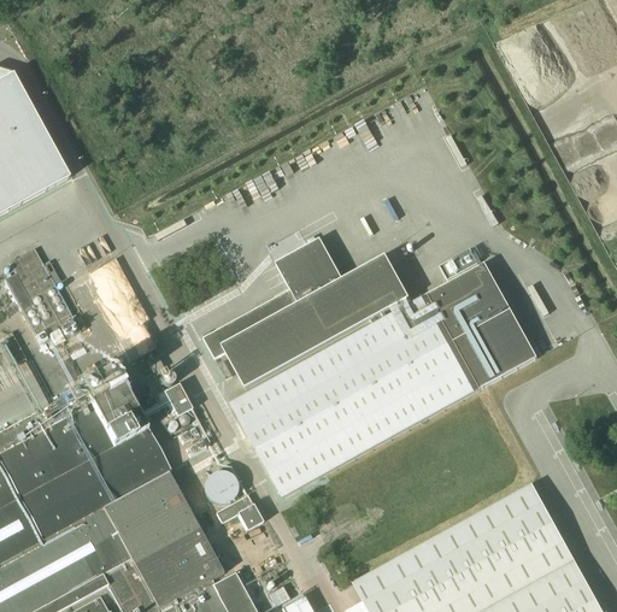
[(0,211),(69,175),(12,71),(0,77),(0,611),(28,611),(30,611),(53,611),(107,583),(122,611),(257,611),(234,571),(225,576),(168,470),(170,469),(112,363),(78,382),(89,402),(70,412),(62,396),(0,429),(0,211)]
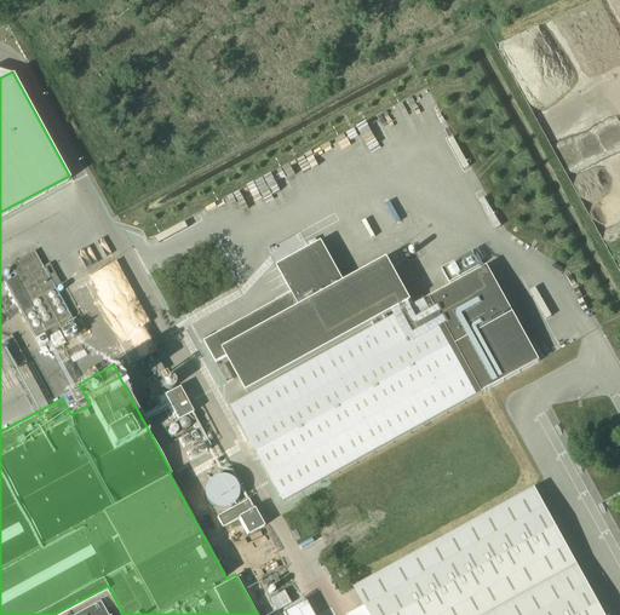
[(216,358),(228,351),(247,388),(411,297),(388,254),(344,279),(321,237),(277,262),(292,288),(205,337),(216,358)]
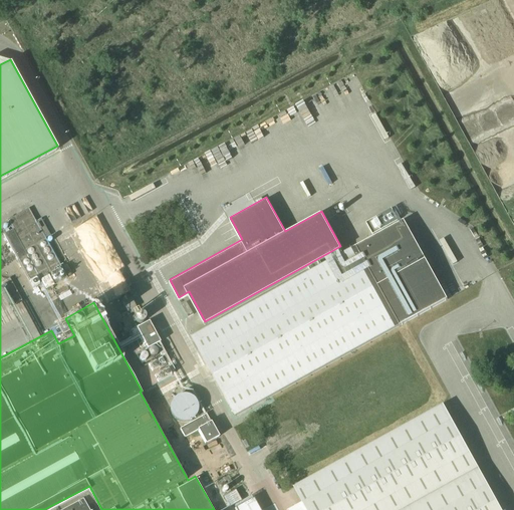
[(42,279),(44,283),(45,286),(66,274),(48,240),(53,237),(41,216),(36,218),(28,205),(7,216),(12,225),(3,230),(32,284),(42,279)]
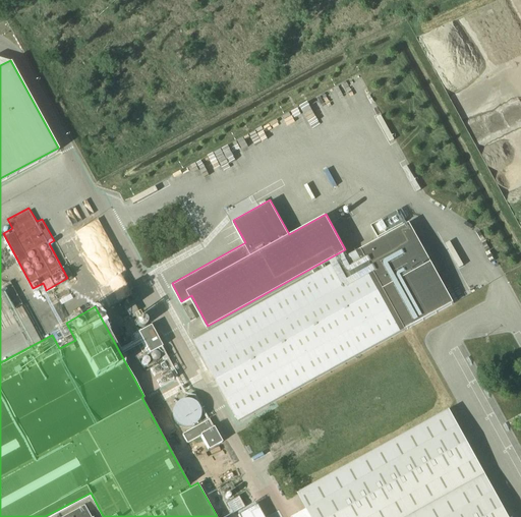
[(396,208),(370,222),(378,234),(403,220),(396,208)]
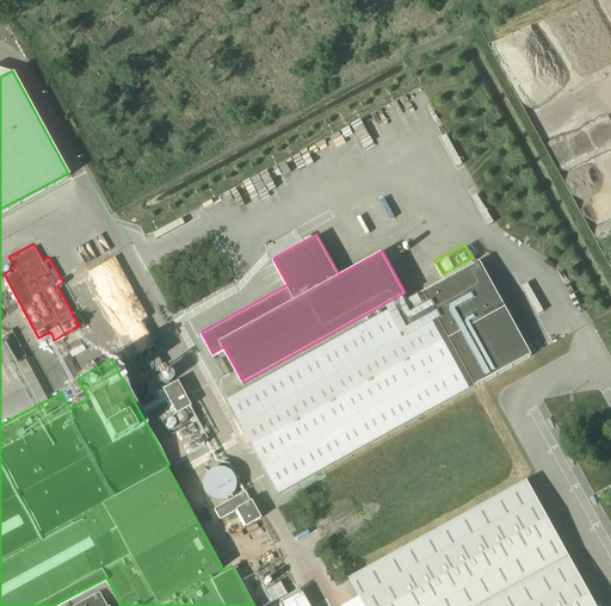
[(279,490),(532,352),(480,258),(228,396),(279,490)]
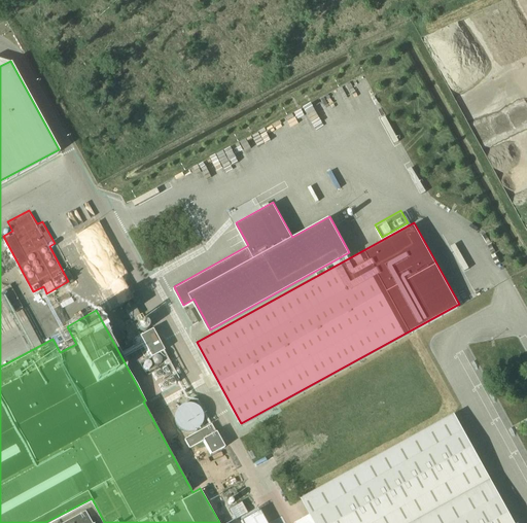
[(4,233),(9,230),(6,224),(1,228),(4,233)]
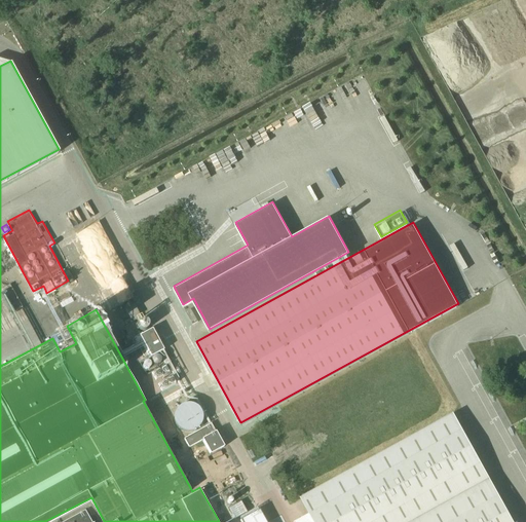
[(134,301),(125,305),(124,306),(126,310),(138,332),(137,332),(149,353),(140,359),(146,372),(151,369),(155,376),(170,369),(165,361),(170,359),(145,314),(140,317),(138,312),(140,311),(134,301)]
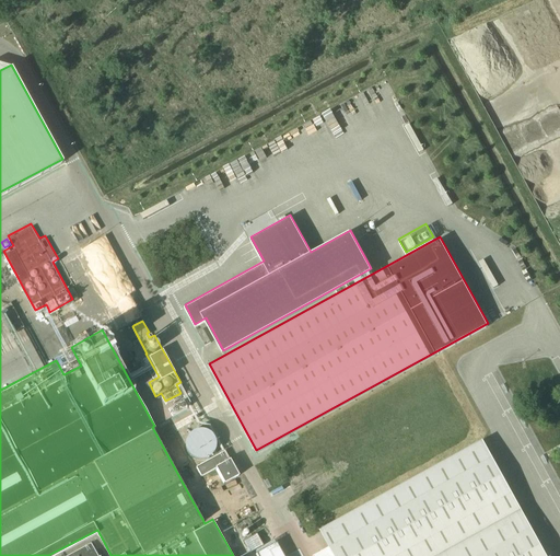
[(212,338),(205,325),(199,328),(206,342),(212,338)]
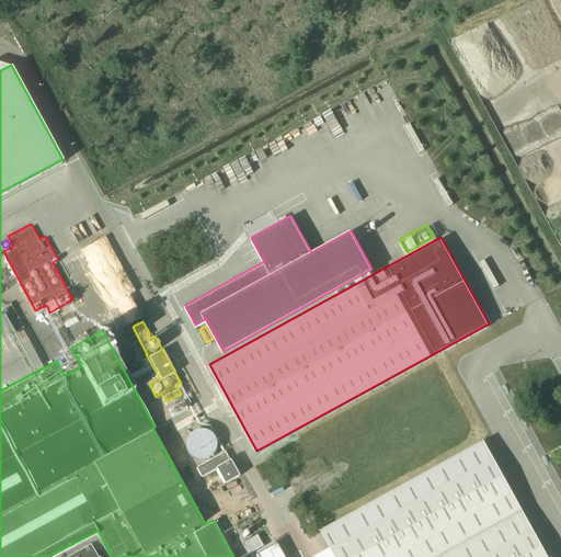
[(183,398),(169,406),(172,413),(187,406),(183,398)]
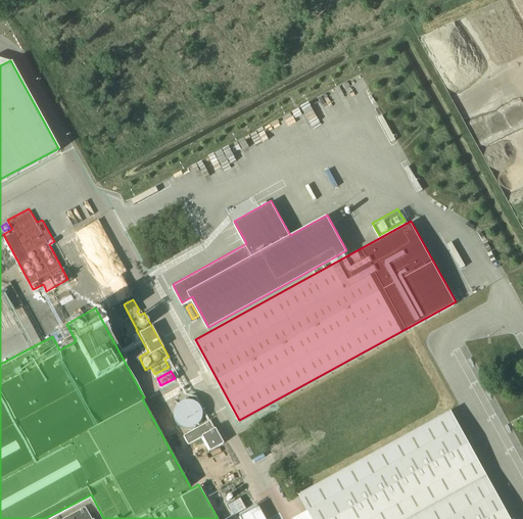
[(175,404),(173,409),(173,414),(174,418),(177,422),(181,425),(186,426),(191,425),(195,423),(198,420),(200,416),(201,411),(199,406),(197,402),(193,398),(188,397),(183,398),(179,400),(175,404)]
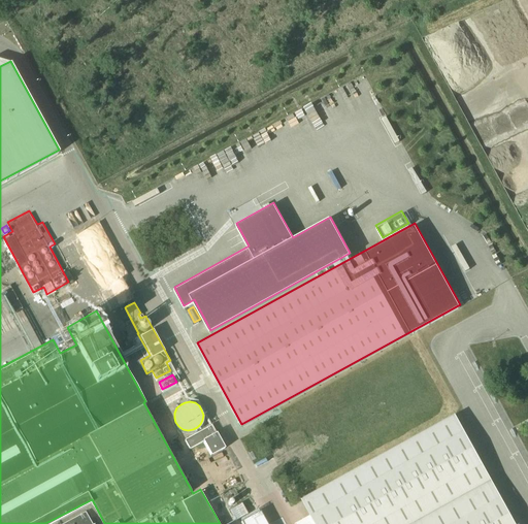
[(517,523),(455,413),(302,497),(310,512),(295,521),(296,523),(517,523)]
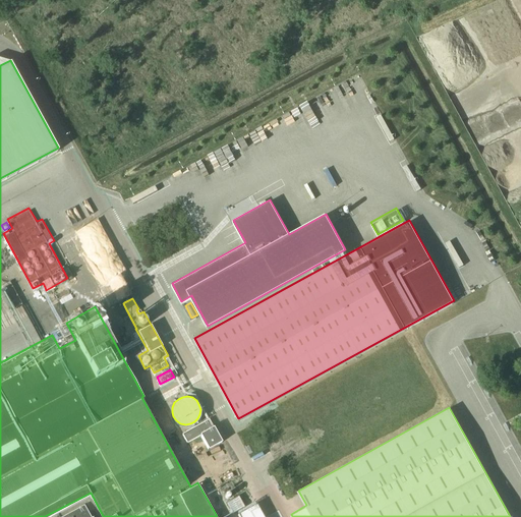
[(200,433),(200,434),(208,447),(222,440),(209,416),(182,431),(187,440),(200,433)]
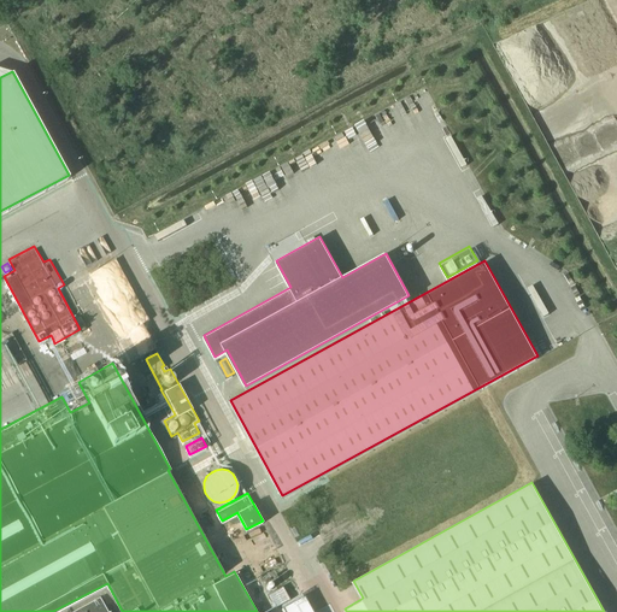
[(245,531),(235,515),(227,519),(236,536),(245,531)]
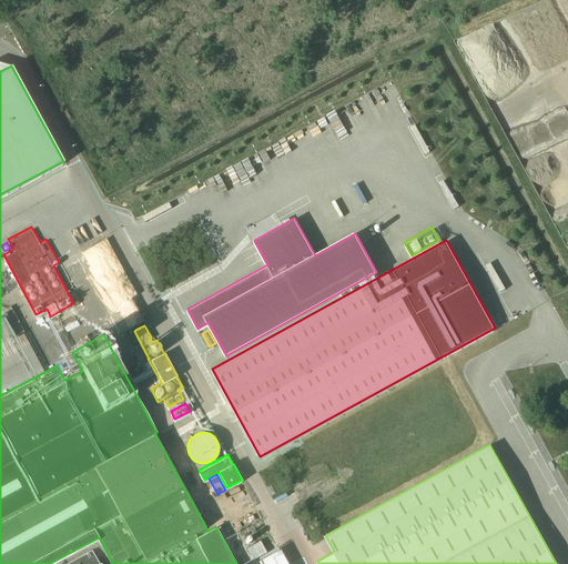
[(237,485),(227,491),(230,497),(221,502),(231,519),(240,513),(240,512),(250,507),(237,485)]
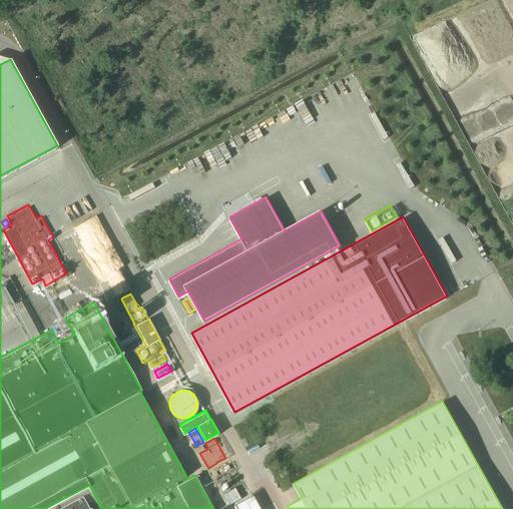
[(222,473),(214,477),(222,491),(229,487),(222,473)]
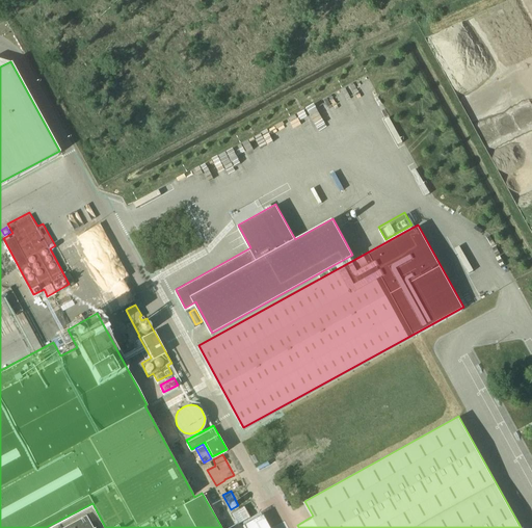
[(240,527),(256,527),(243,504),(232,511),(240,527)]
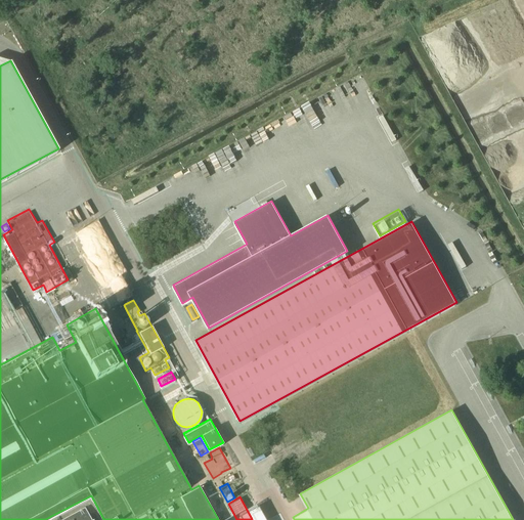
[(85,506),(57,519),(88,519),(92,518),(85,506)]
